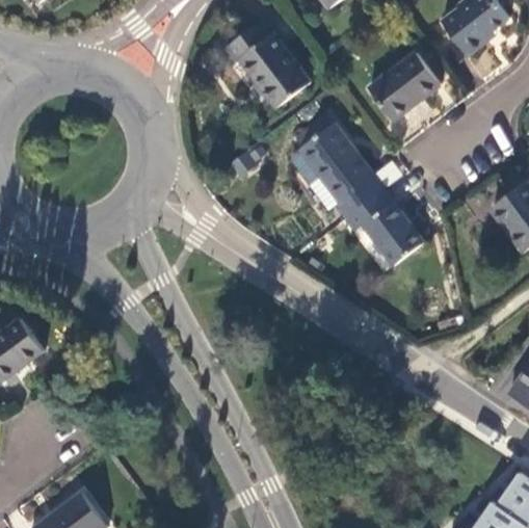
[(510,17),(498,0),(465,0),(459,4),(458,7),(443,20),(468,54),(487,38),(485,35),(510,17)]
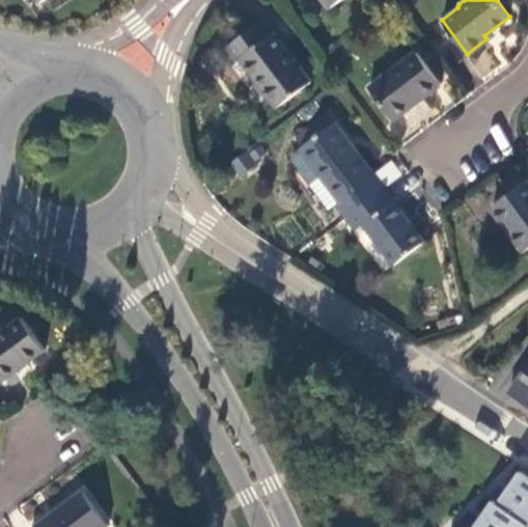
[(308,80),(270,30),(267,31),(257,20),(224,45),(234,59),(238,59),(275,106),(308,80)]
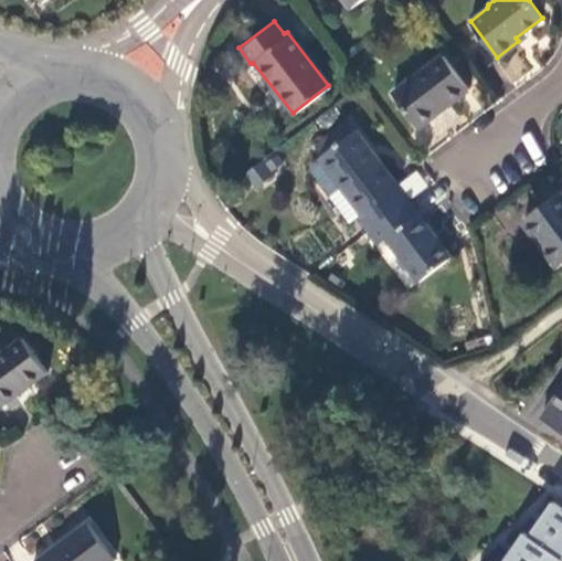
[(442,56),(392,95),(416,127),(466,90),(442,56)]
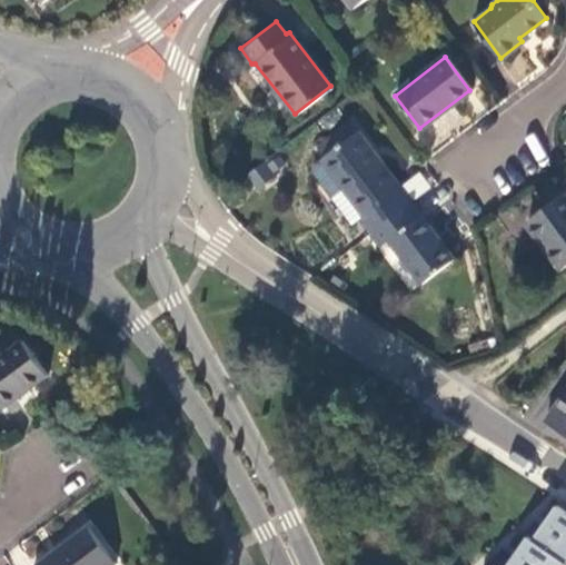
[(315,148),(321,157),(355,132),(348,122),(315,148)]
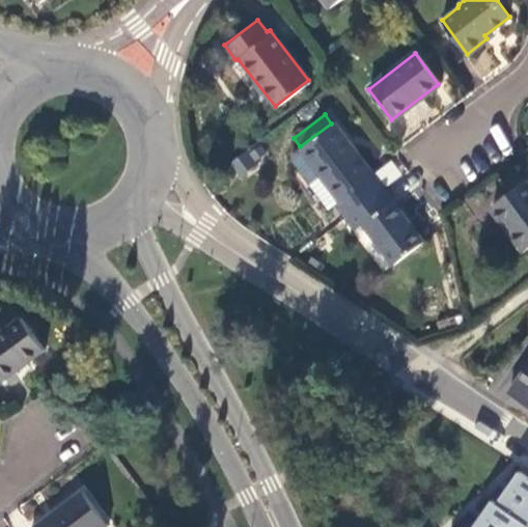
[(333,204),(344,217),(382,189),(371,175),(331,123),(300,146),(299,147),(318,176),(307,185),(327,210),(333,204)]
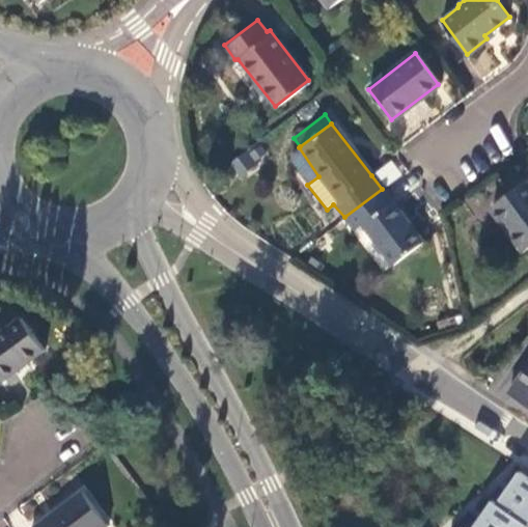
[(250,175),(267,146),(251,138),(234,166),(250,175)]
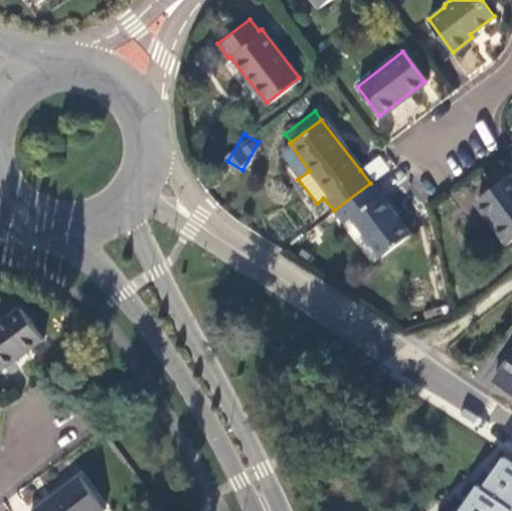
[(281,157),(298,179),(309,171),(290,143),(282,150),(281,157)]
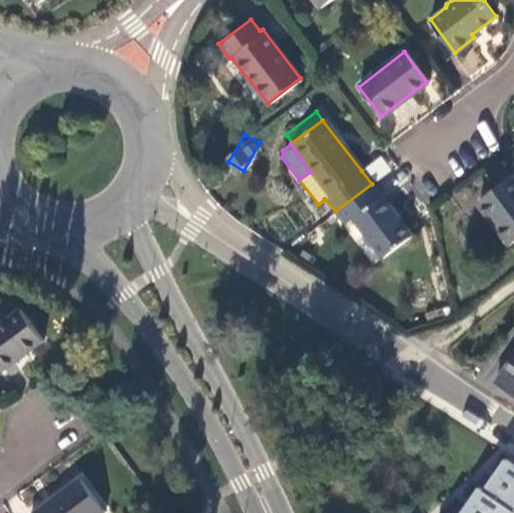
[(362,171),(372,184),(391,171),(381,158),(362,171)]
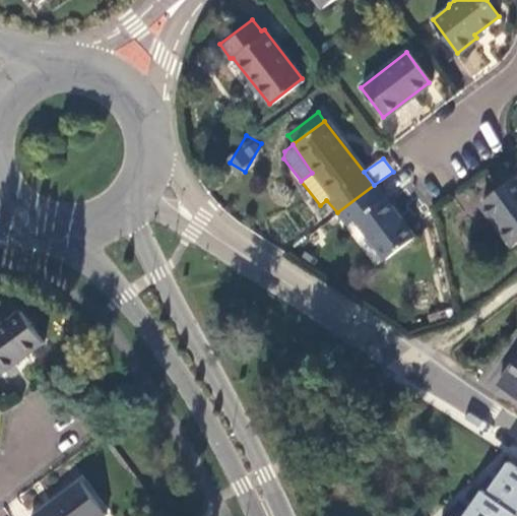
[(516,178),(481,204),(514,245),(516,243),(516,178)]
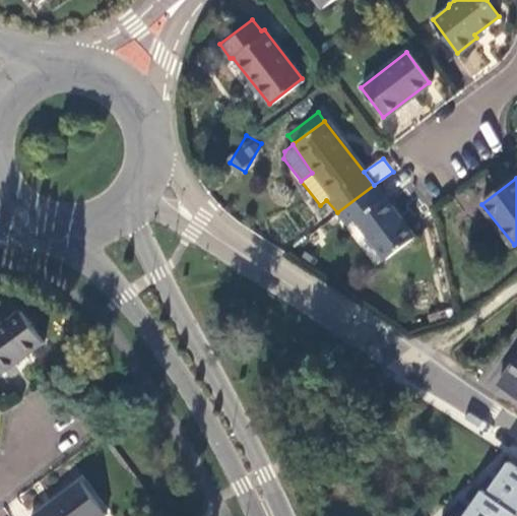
[(383,197),(374,185),(337,212),(345,224),(353,219),(381,258),(411,236),(383,197)]
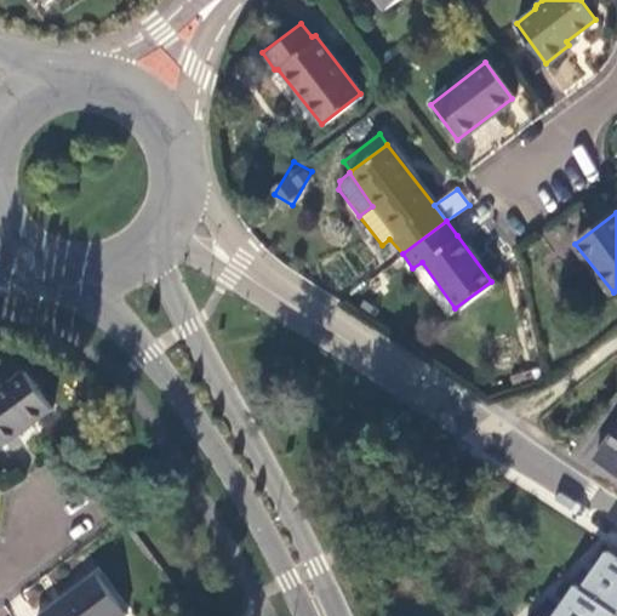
[(30,360),(0,385),(0,423),(12,440),(62,400),(30,360)]
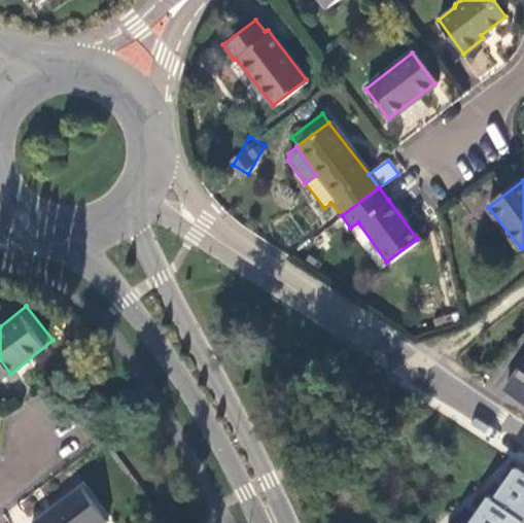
[(523,367),(511,388),(523,395),(523,367)]
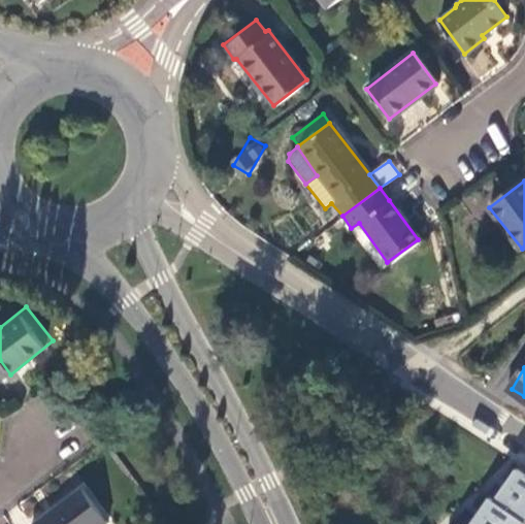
[(44,523),(95,523),(115,511),(93,480),(41,519),(44,523)]
